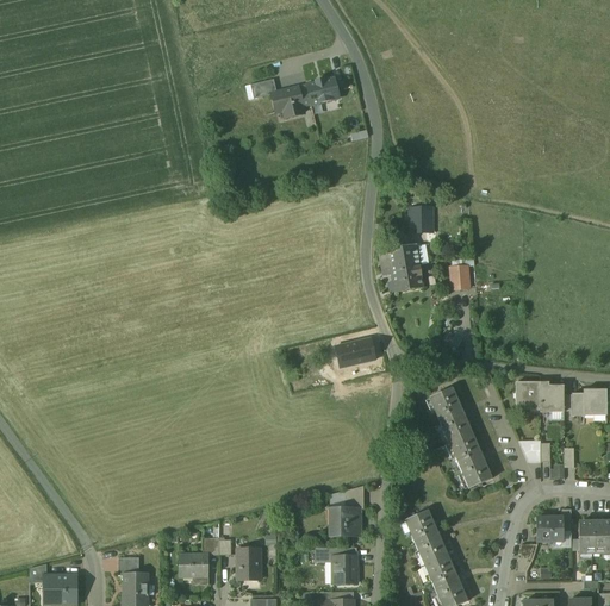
[(338,97),(336,85),(334,76),(324,79),(323,76),(316,79),(316,81),(306,83),(311,102),(323,100),(338,97)]
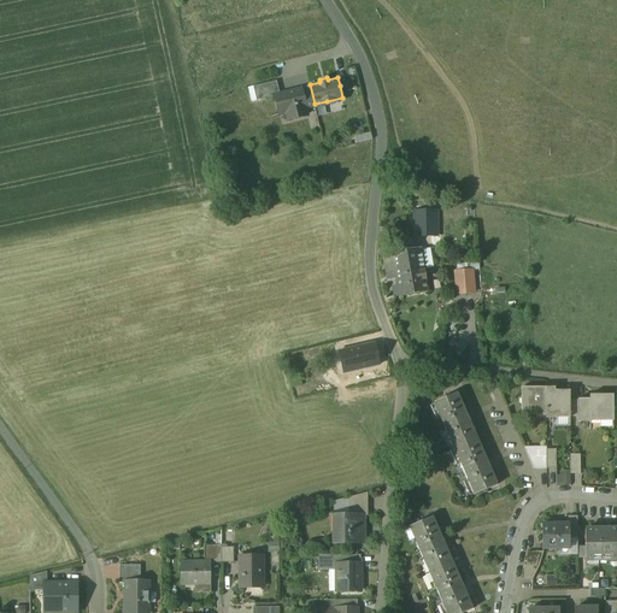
[(310,84),(280,92),(277,78),(253,84),(257,98),(275,94),(280,112),(287,111),(288,118),(307,113),(305,106),(315,104),(310,84)]
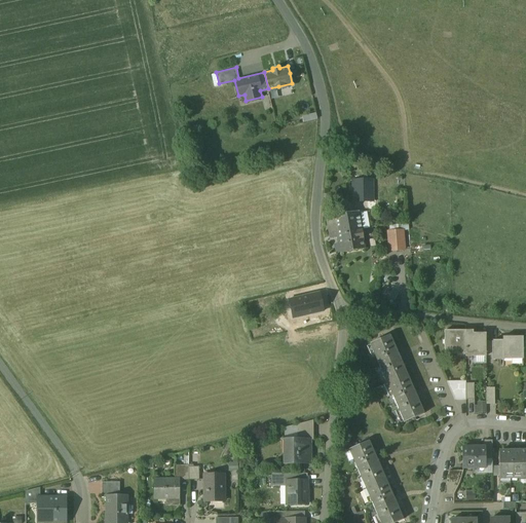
[(372,178),(352,179),(353,199),(372,199),(372,178)]
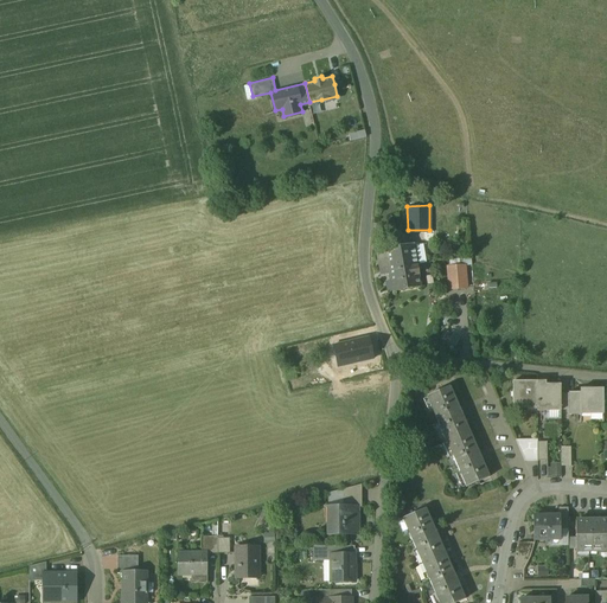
[(414,242),(384,248),(389,271),(390,278),(387,280),(388,289),(393,289),(421,284),(414,242)]
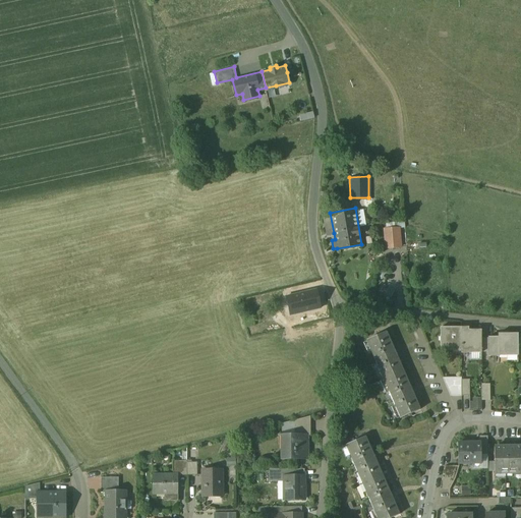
[(330,213),(323,214),(327,234),(334,233),(330,213)]
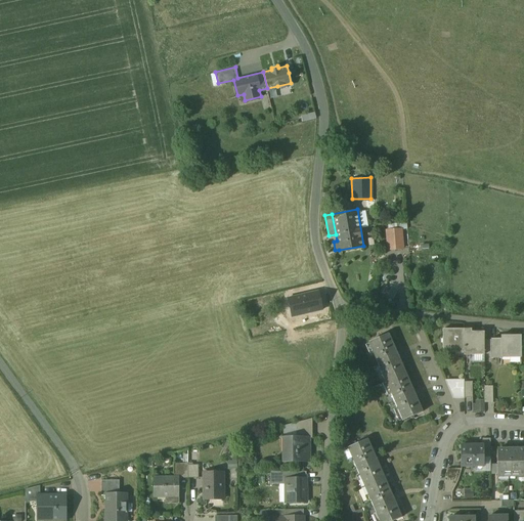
[(388,248),(403,246),(401,226),(386,228),(388,248)]
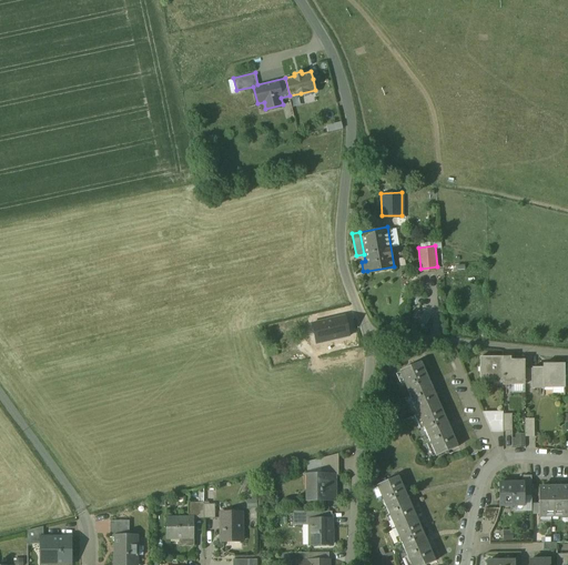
[(344,315),(318,321),(323,340),(348,334),(344,315)]
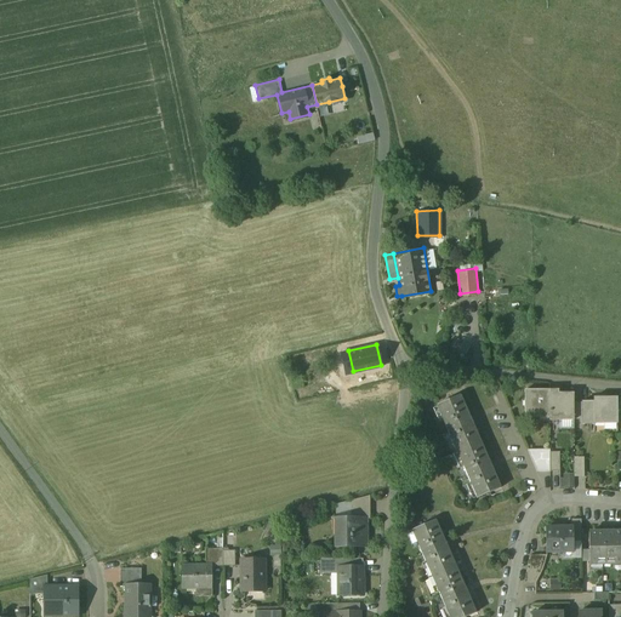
[(550,387),(525,388),(525,415),(550,415),(550,392),(550,387)]
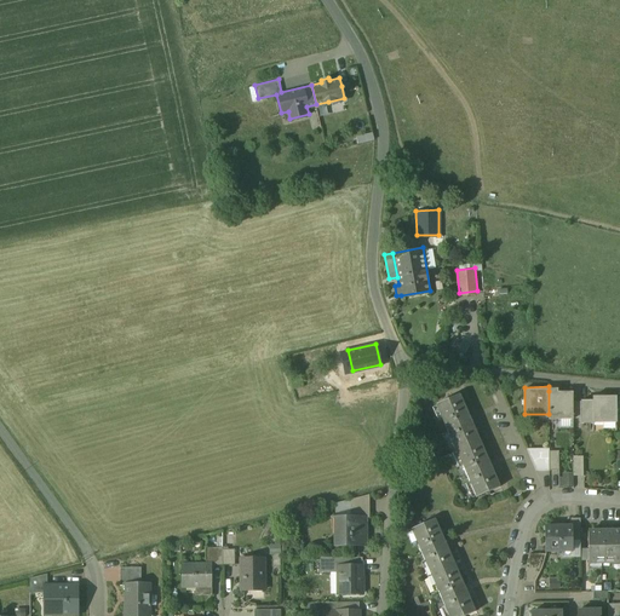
[(573,399),(573,390),(557,390),(557,391),(549,391),(549,414),(549,418),(573,416),(573,415),(573,399)]
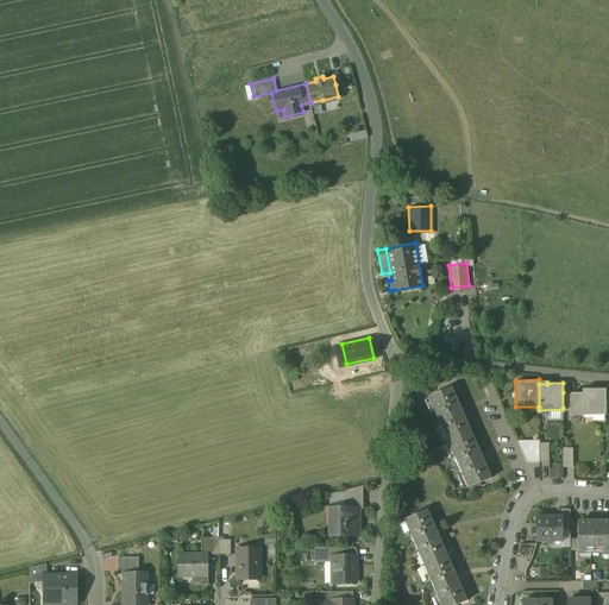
[(491,476),(452,385),(428,395),(468,486),(491,476)]
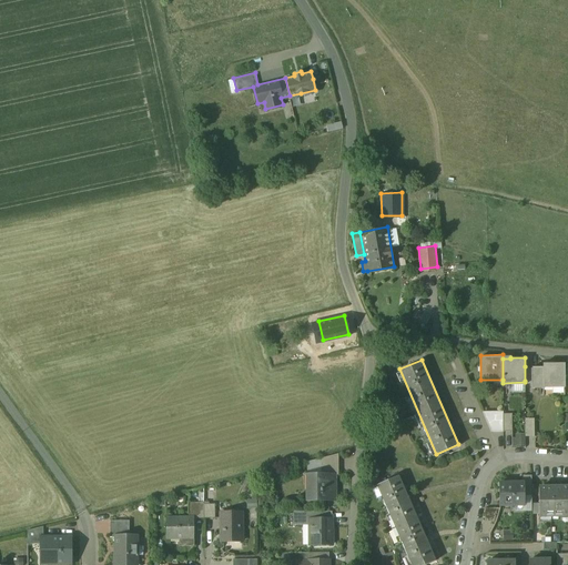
[(565,362),(543,362),(543,365),(544,383),(565,383),(565,376),(565,362)]
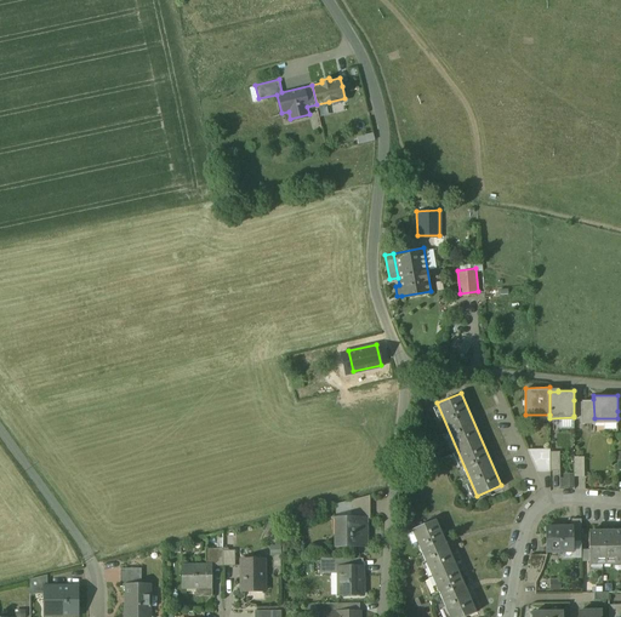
[(594,418),(593,399),(582,399),(582,400),(584,400),(584,416),(582,416),(582,422),(594,422),(594,421),(594,418)]
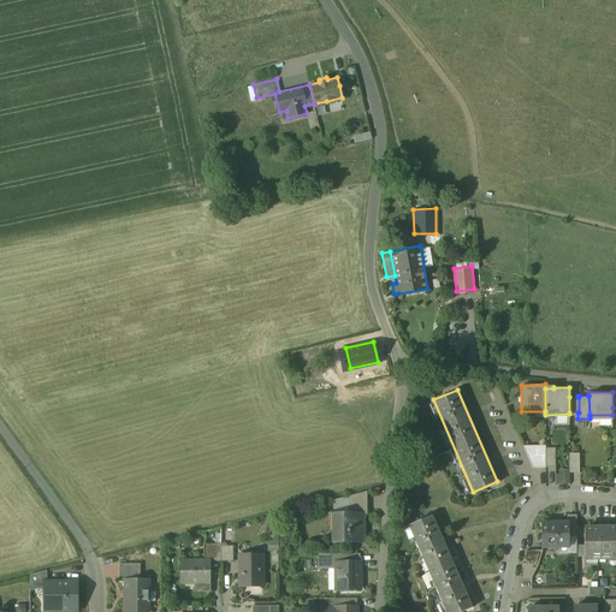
[(545,445),(545,444),(523,444),(533,465),(545,465),(545,446),(545,445)]
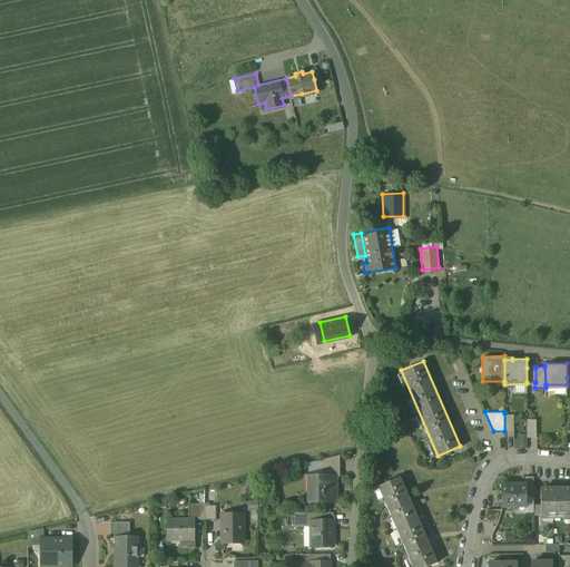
[(514,413),(504,413),(504,431),(514,431),(514,413)]
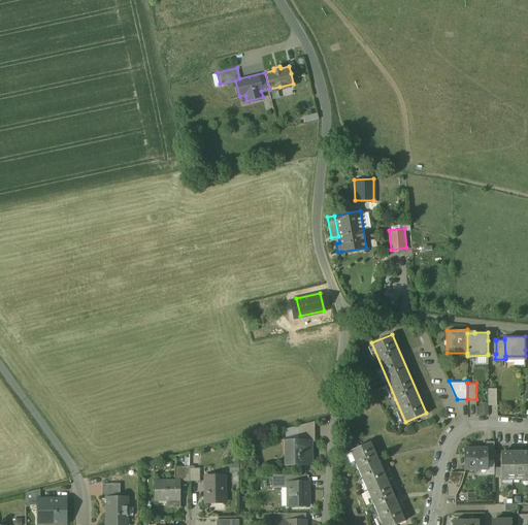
[(496,387),(488,387),(489,403),(497,403),(496,387)]
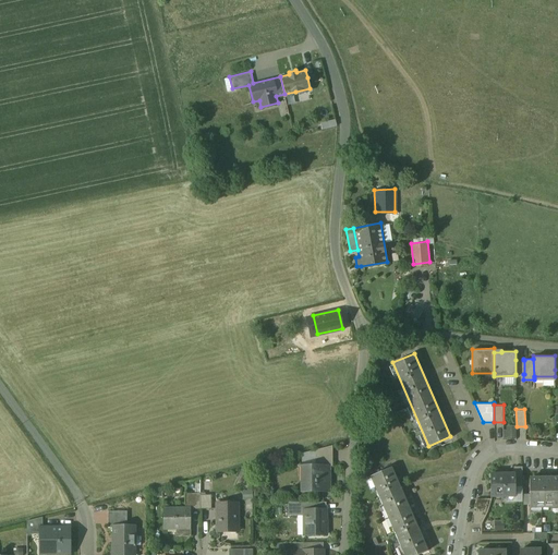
[(315,463),(298,463),(298,465),(304,465),(304,490),(301,490),(302,491),(329,490),(329,465),(332,465),(332,444),(315,448),(315,463)]
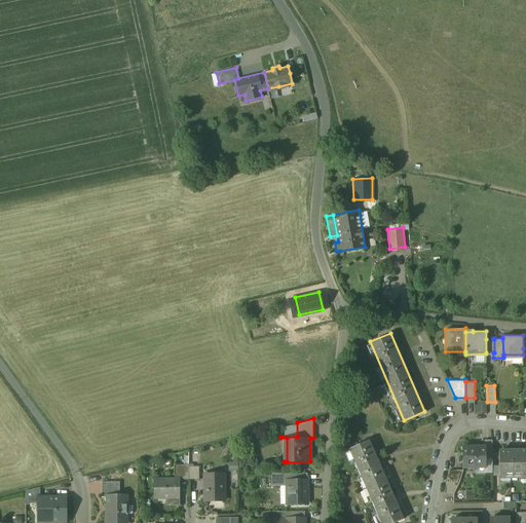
[(484,438),(484,445),(462,445),(463,467),(485,465),(485,457),(492,457),(492,438),(484,438)]
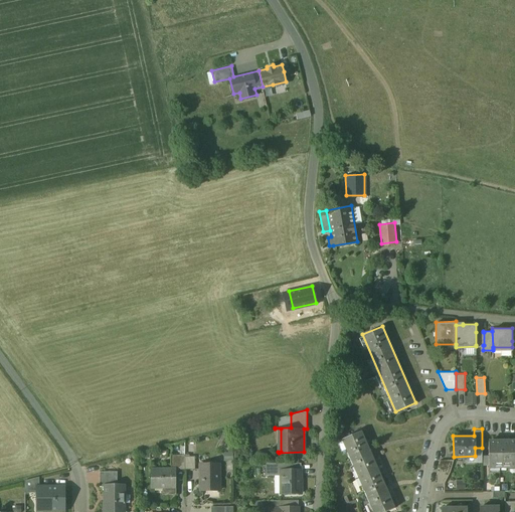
[(380,511),(394,506),(361,430),(342,438),(373,511),(380,511)]
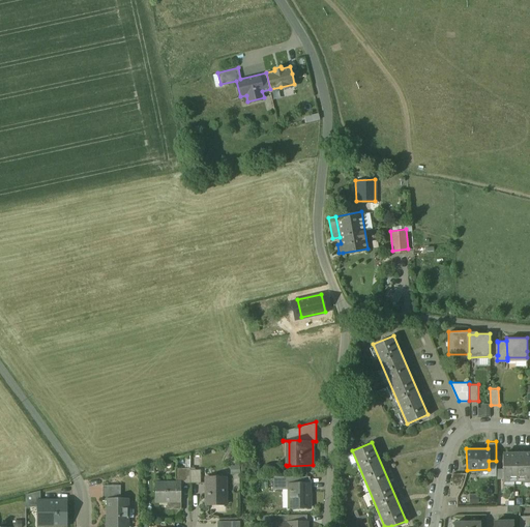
[(529,455),(529,452),(502,454),(503,479),(529,478),(529,455)]
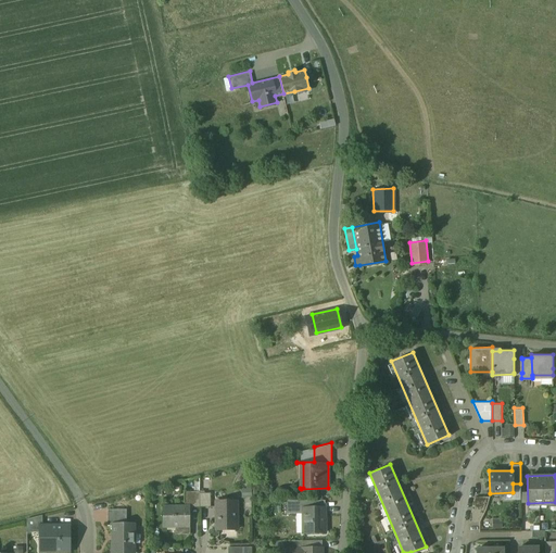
[(200,489),(185,490),(185,504),(186,504),(189,504),(189,505),(200,505),(200,491),(200,489)]
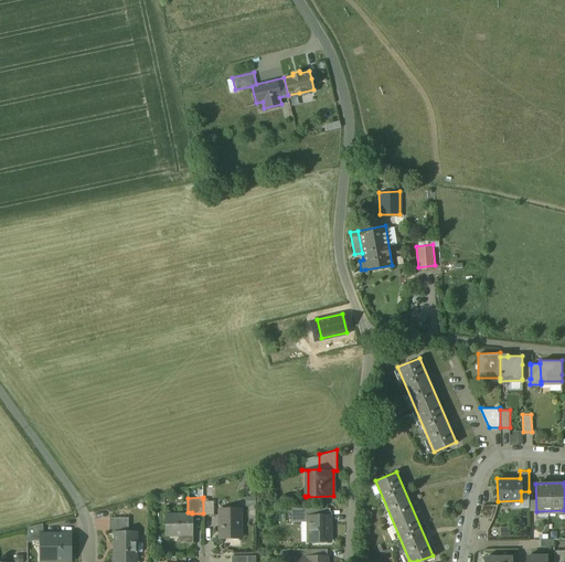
[(214,499),(203,499),(203,513),(214,513),(214,499)]
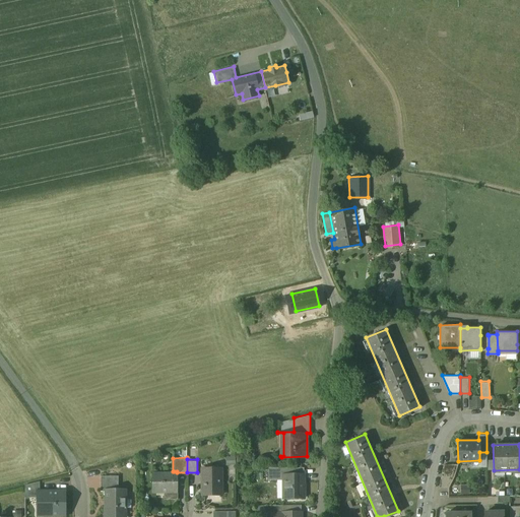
[(444,463),(444,474),(441,474),(442,487),(449,487),(449,475),(455,475),(454,463),(444,463)]
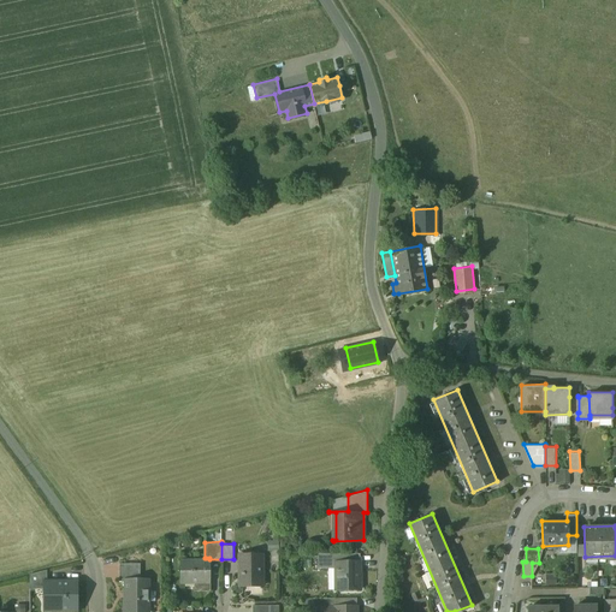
[(262,552),(240,553),(240,562),(241,562),(241,571),(240,571),(240,584),(262,584),(262,552)]
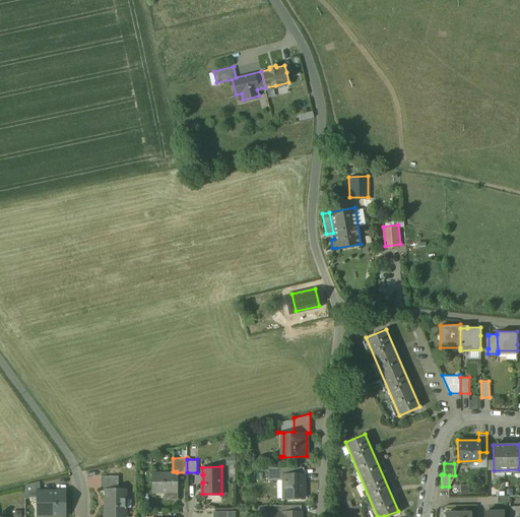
[(304,466),(268,466),(268,478),(283,478),(283,473),(301,472),(301,480),(304,480),(304,466)]
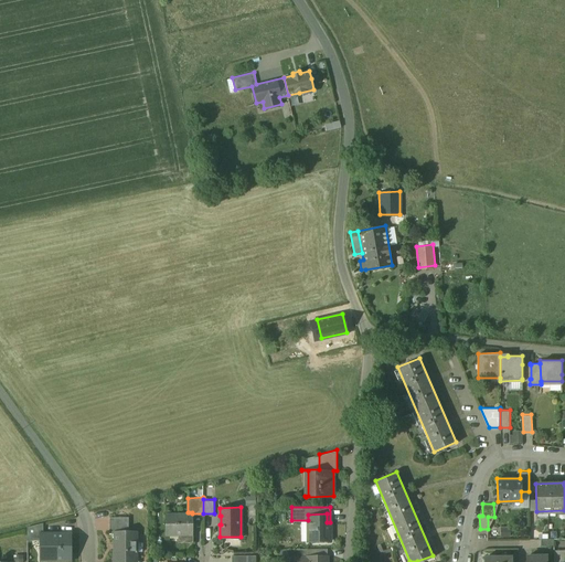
[(188,512),(167,512),(167,522),(169,522),(169,531),(179,531),(179,538),(192,538),(192,521),(189,521),(189,512),(188,512)]
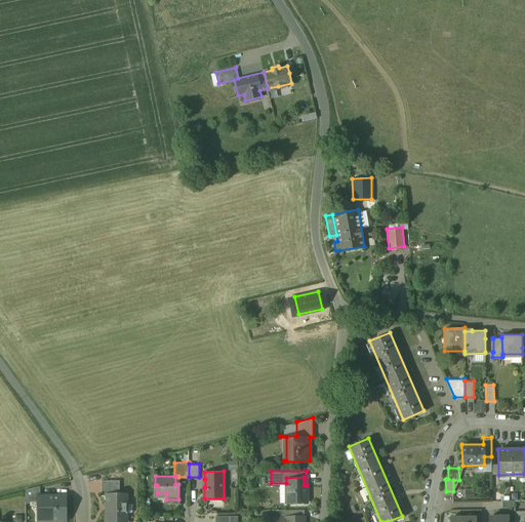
[(304,477),(286,478),(286,483),(286,502),(307,502),(307,485),(304,485),(304,477)]
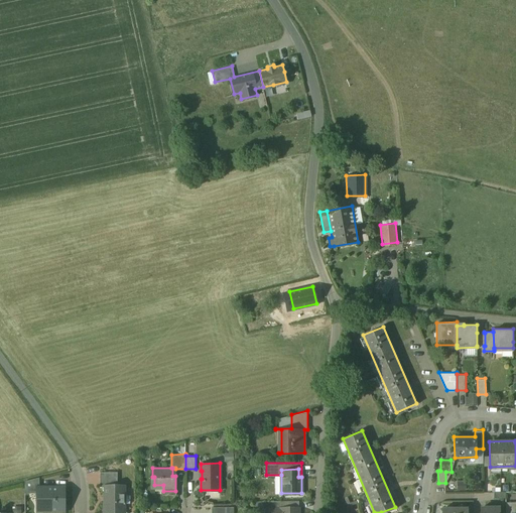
[(117,471),(100,471),(100,486),(104,486),(106,486),(106,485),(117,485),(117,471)]
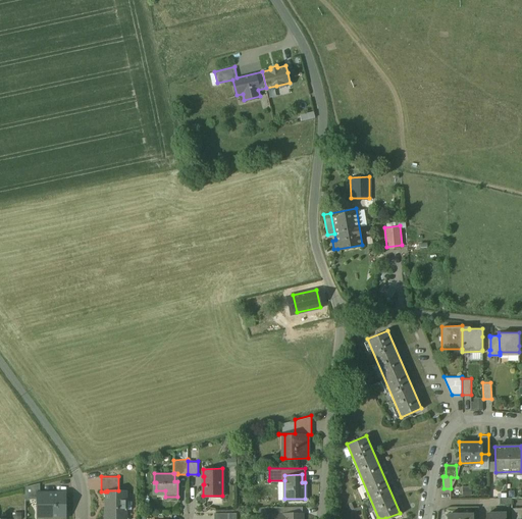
[(40,481),(24,485),(24,498),(39,498),(39,492),(40,492),(40,481)]
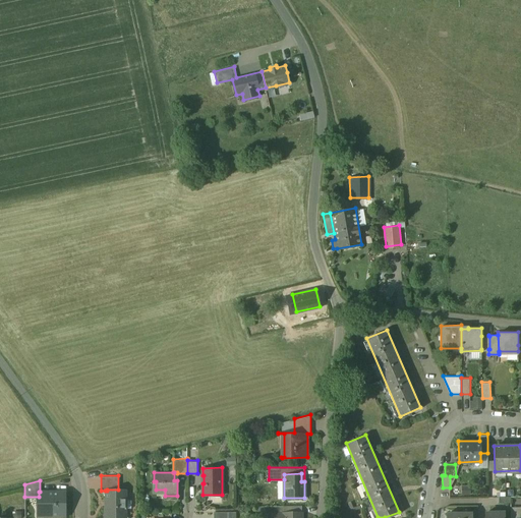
[(40,492),(39,492),(39,497),(39,514),(63,514),(63,490),(54,490),(54,492),(40,492)]
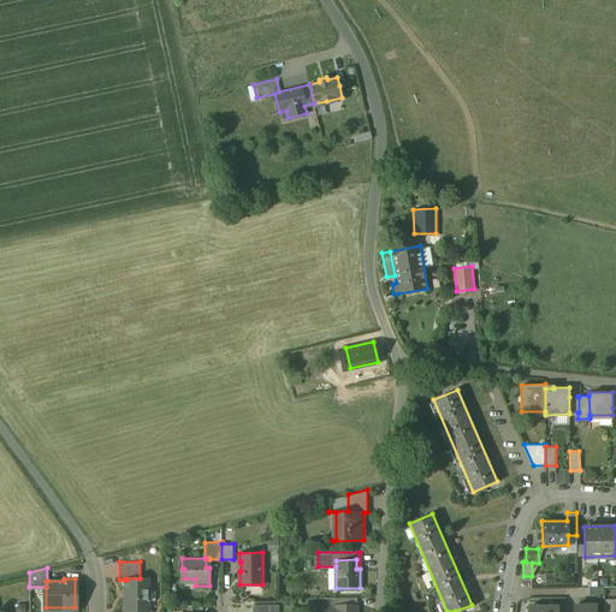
[(140,578),(126,578),(126,580),(124,580),(124,611),(148,611),(148,578),(140,578)]
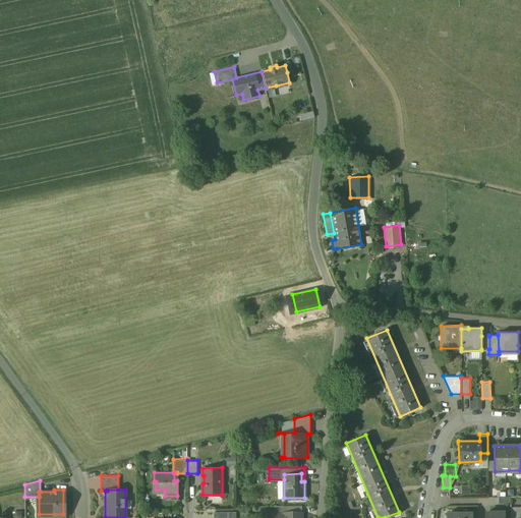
[(520,517),(520,505),(511,506),(510,517),(520,517)]
